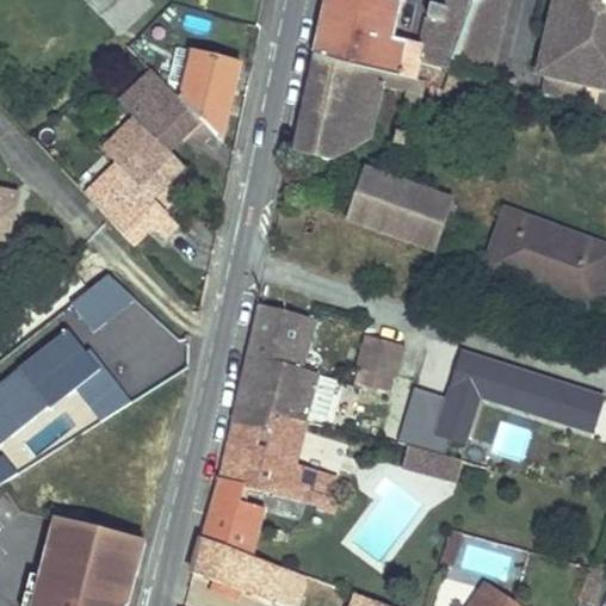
[(144,0),(86,0),(110,28),(112,29),(144,0)]
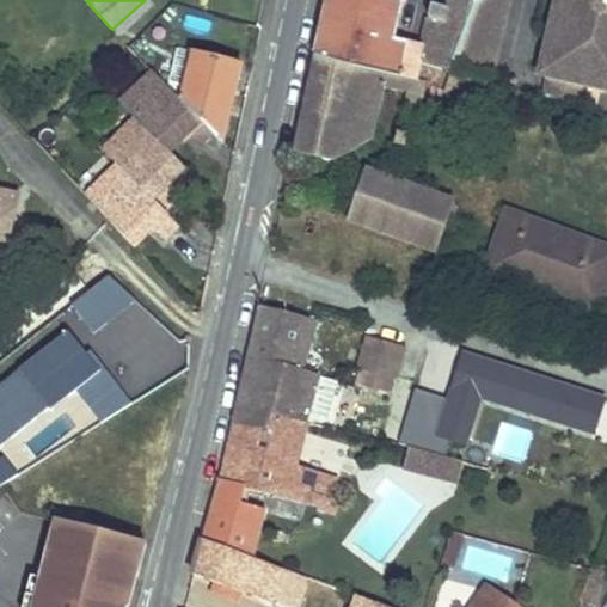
[(388,36),(398,0),(324,0),(314,50),(415,77),(420,56),(447,66),(451,56),(453,56),(473,2),(466,0),(429,0),(420,43),(388,36)]
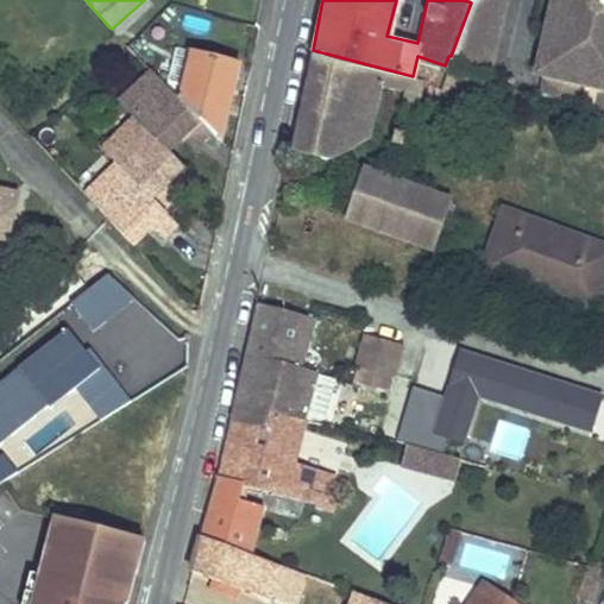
[(472,0),(471,2),(451,56),(491,71),(505,0),(472,0)]
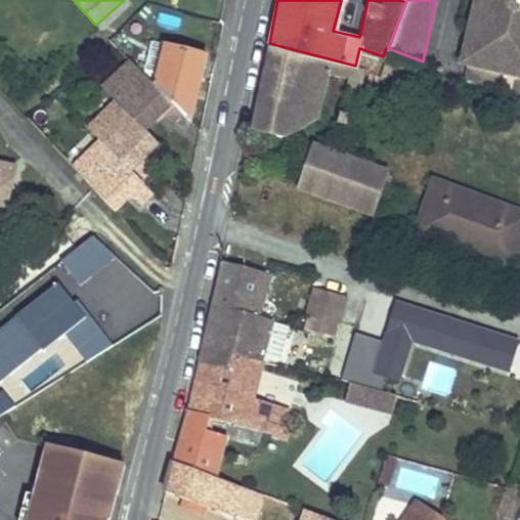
[(471,0),(470,5),(481,7),(476,28),(469,27),(461,59),(465,60),(462,76),(489,87),(494,68),(513,72),(519,42),(519,41),(519,0),(471,0)]
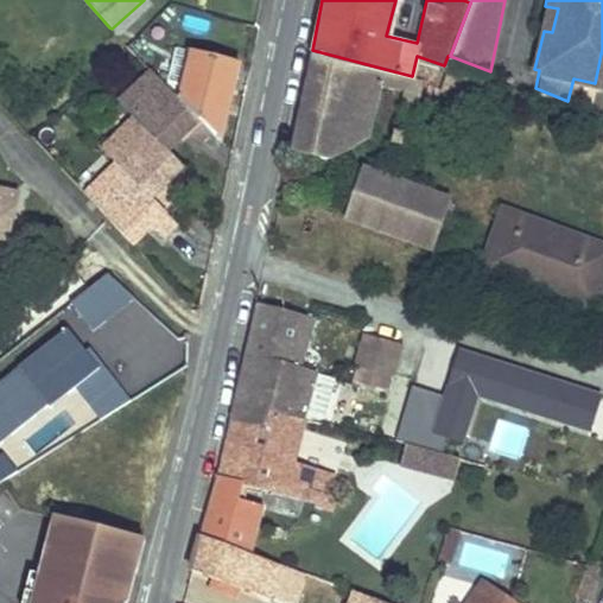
[(552,32),(558,8),(545,6),(540,30),(544,31),(552,32)]
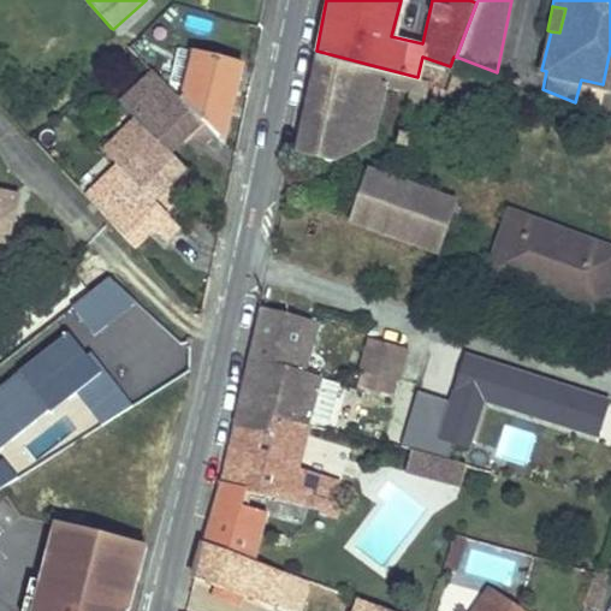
[(541,70),(551,31),(547,30),(538,69),(541,70)]
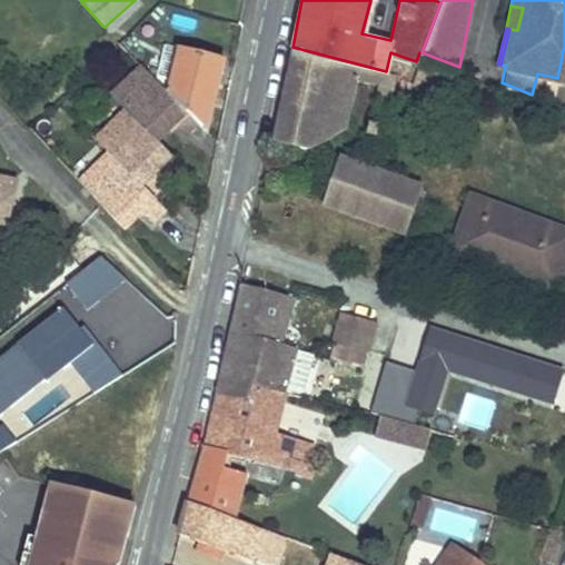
[(392,77),(393,73),(386,71),(293,47),(271,138),(303,146),(324,134),(329,109),(344,112),(353,78),(376,82),(365,131),(378,134),(392,77)]
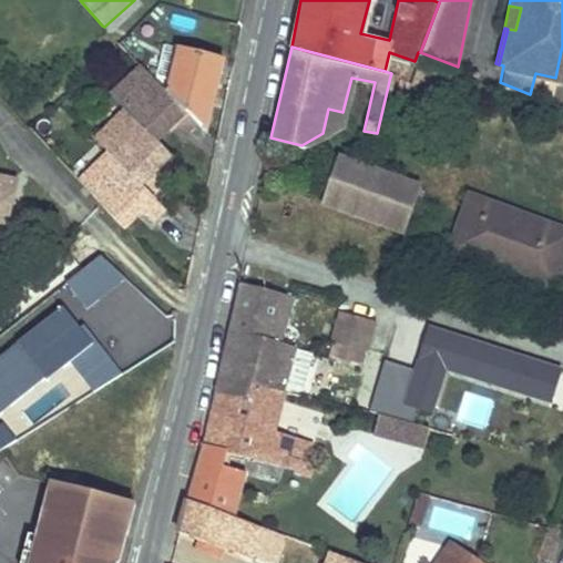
[(202,129),(219,59),(175,49),(167,77),(152,73),(151,77),(192,119),(202,129)]
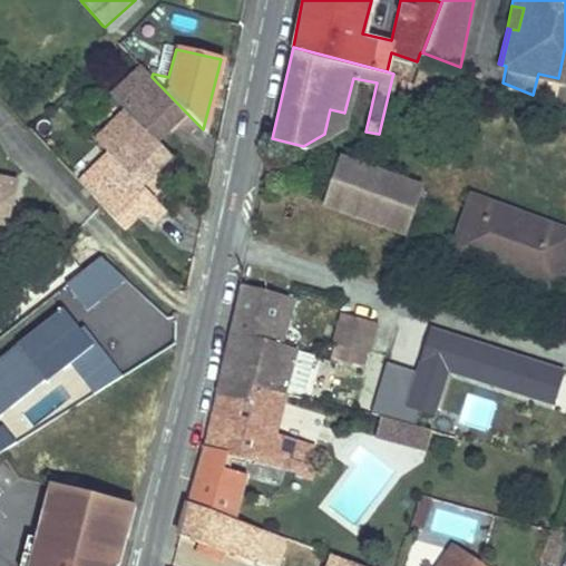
[(412,85),(450,99),(460,76),(420,62),(412,85)]
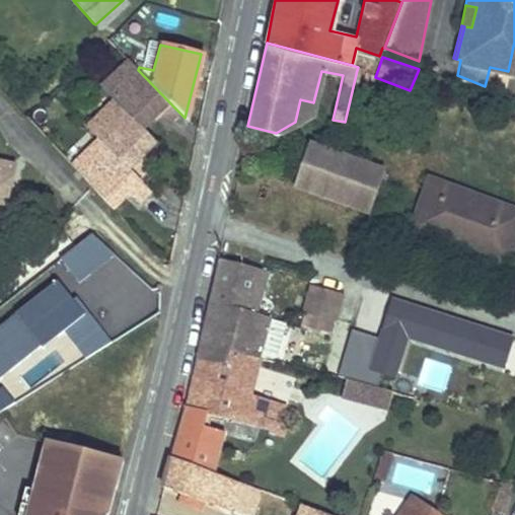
[(99,84),(113,98),(84,124),(96,136),(69,162),(109,206),(121,195),(117,191),(122,187),(125,191),(134,200),(146,187),(135,174),(145,164),(137,155),(133,151),(138,147),(141,151),(152,140),(139,127),(151,116),(147,112),(152,107),(155,112),(164,121),(175,108),(138,70),(127,58),(99,84)]
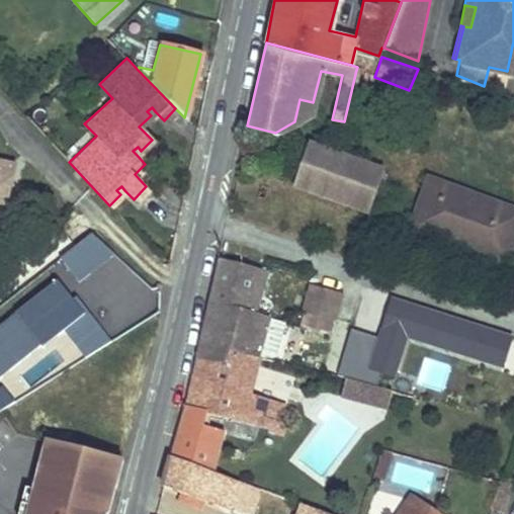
[(313,104),(313,102),(300,99),(294,121),(309,114),(311,113),(313,104)]
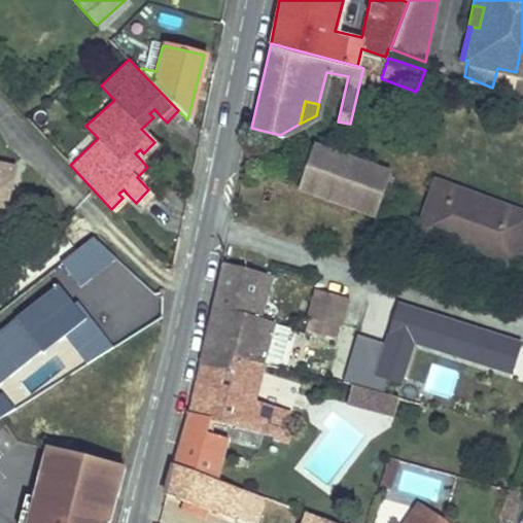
[(375,214),(388,173),(313,144),(298,186),(349,206),(345,215),(363,222),(367,212),(375,214)]
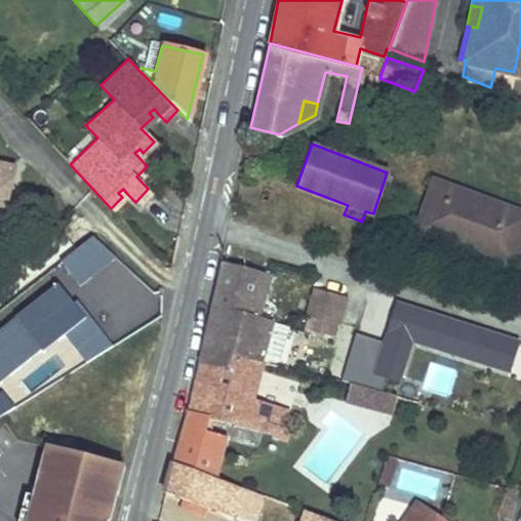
[(0,203),(4,204),(13,163),(0,159),(0,203)]
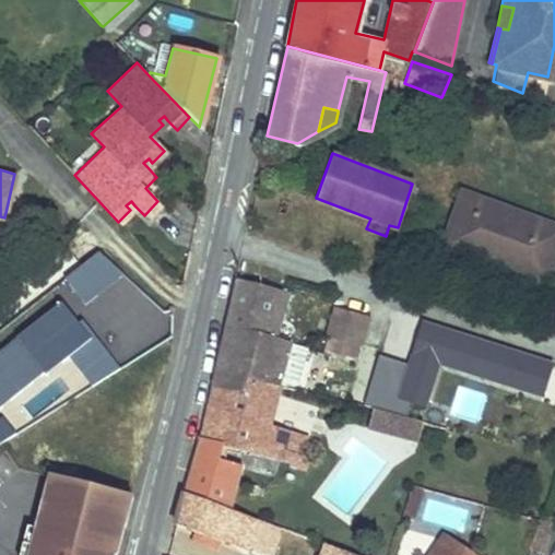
[(544,282),(554,252),(554,225),(462,191),(443,243),(544,282)]
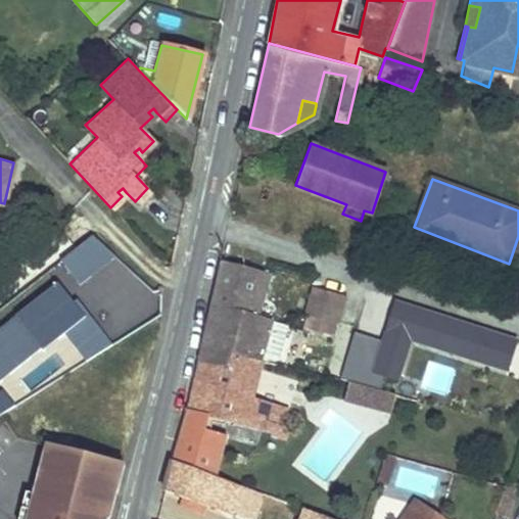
[(0,376),(14,374),(42,348),(63,337),(82,358),(109,344),(102,331),(121,328),(141,309),(139,294),(123,303),(126,317),(99,322),(118,304),(110,297),(126,289),(109,272),(87,283),(78,284),(96,267),(115,257),(91,232),(75,240),(49,265),(51,278),(0,324),(0,376)]
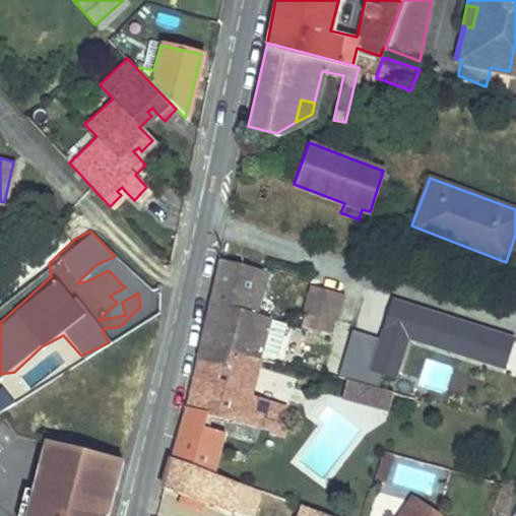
[(255,357),(267,317),(253,312),(258,298),(265,271),(218,257),(196,358),(221,364),(227,349),(255,357)]
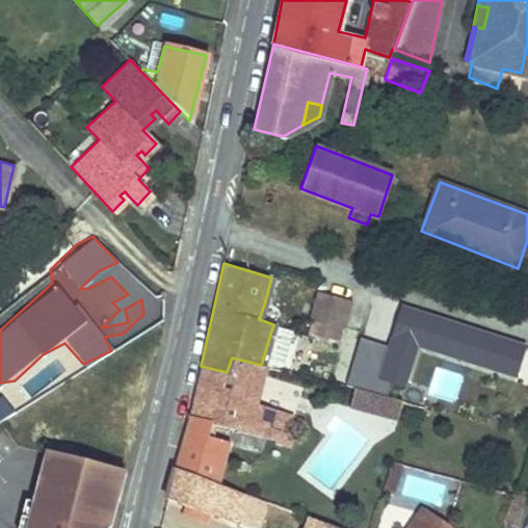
[(342,328),(350,300),(317,291),(310,319),(312,320),(309,333),(332,340),(336,326),(342,328)]
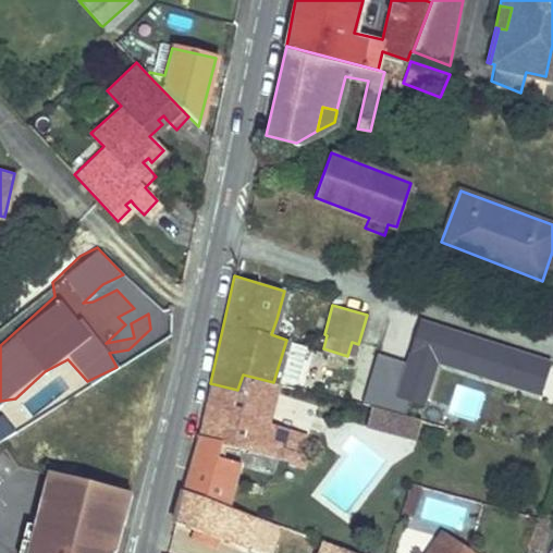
[(286,340),(291,324),(291,323),(277,319),(271,334),(286,340)]
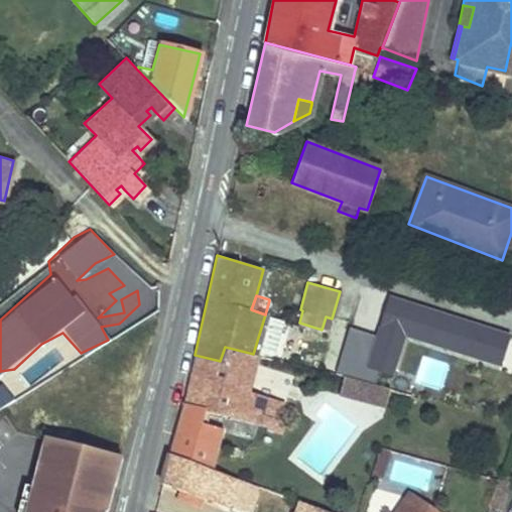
[(389,374),(401,334),(426,342),(431,325),(449,330),(442,347),(497,364),(506,336),(388,298),(376,337),(347,328),(333,374),(341,376),(373,385),(377,370),(389,374)]
